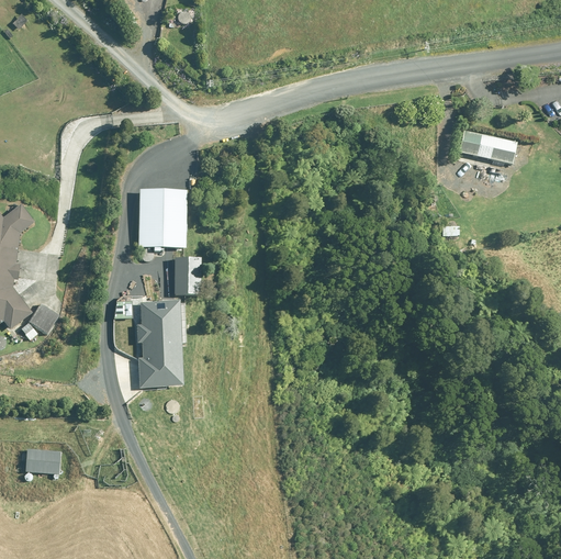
[(512,164),(517,142),(466,130),(460,152),(512,164)]
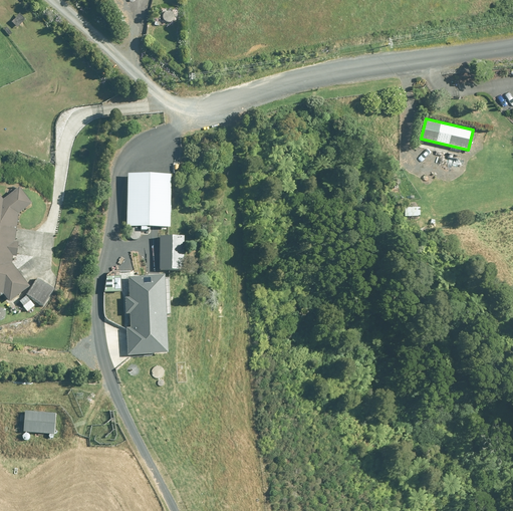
[(126,226),(169,227),(171,174),(127,173),(126,226)]
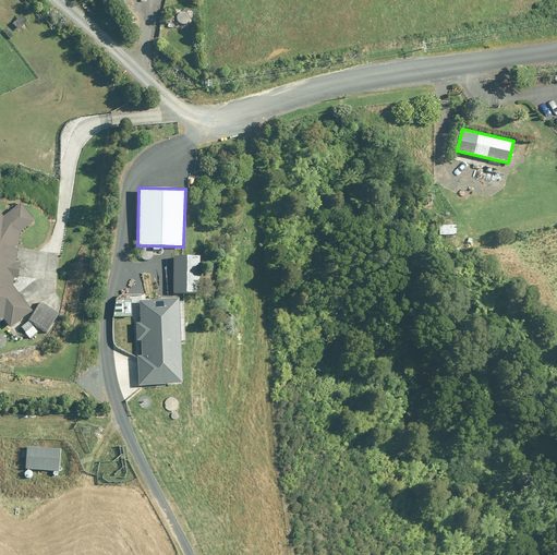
[(35,219),(21,202),(3,216),(0,210),(0,320),(3,317),(11,326),(33,309),(12,282),(16,278),(20,231),(35,219)]
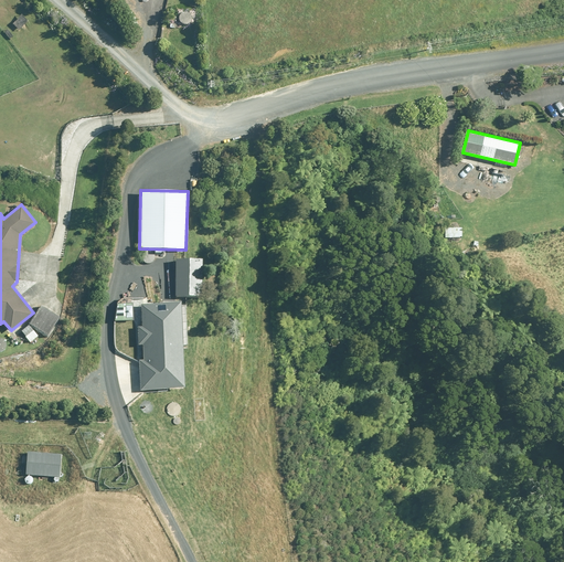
[(445,226),(445,236),(461,236),(461,226),(445,226)]
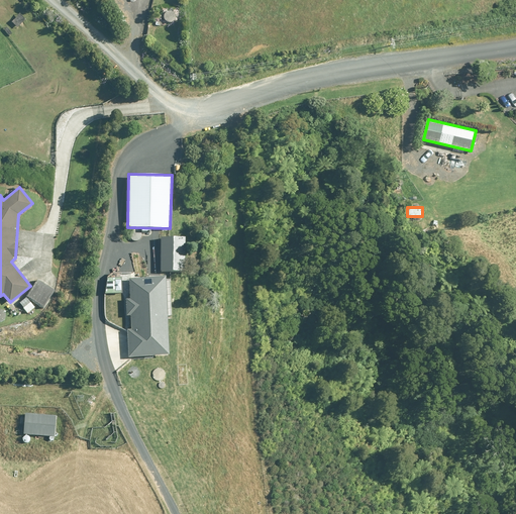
[(161,270),(183,270),(183,236),(161,237),(161,270)]
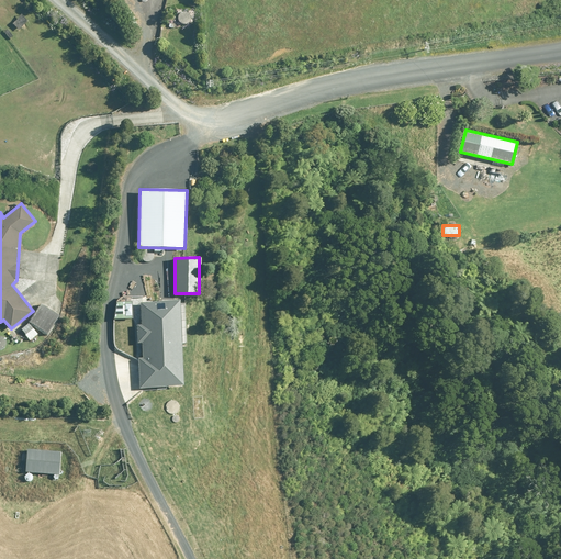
[(182,387),(178,301),(141,303),(142,325),(137,325),(138,342),(142,341),(143,358),(138,358),(139,388),(182,387)]
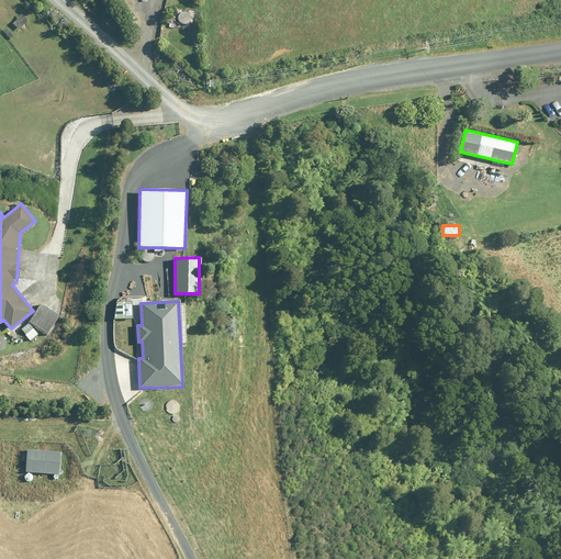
[(59,314),(42,303),(30,321),(47,333),(59,314)]
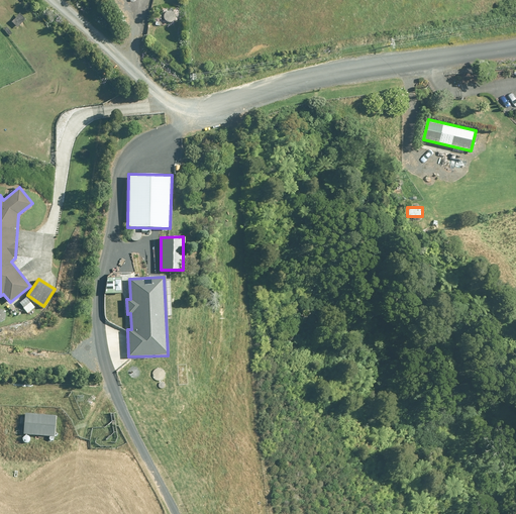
[(24,433),(56,435),(57,414),(25,412),(24,433)]
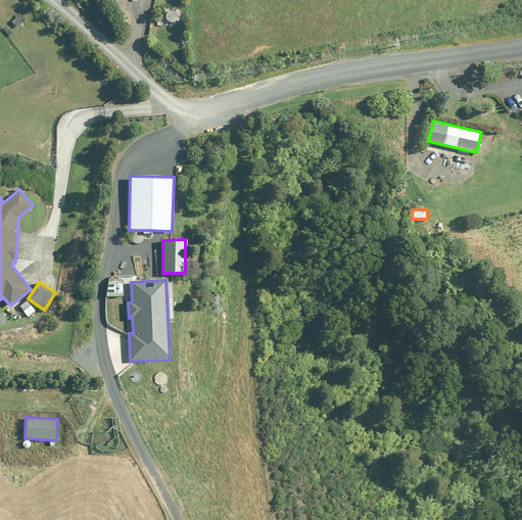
All buildings are outlined.
